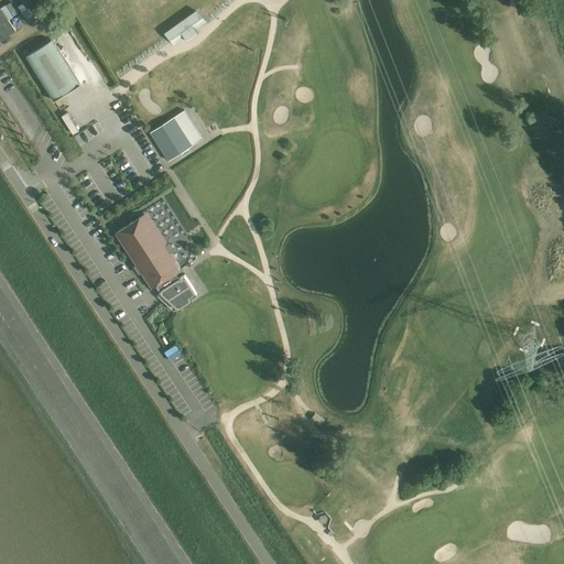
[(30,0),(22,0),(24,2),(18,7),(25,18),(36,10),(30,0)]
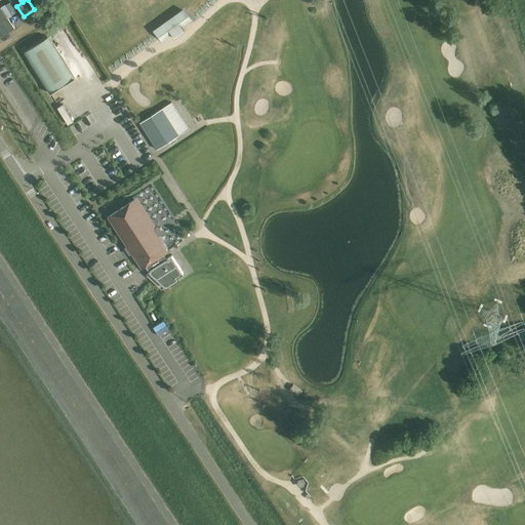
[(0,37),(15,28),(8,17),(12,14),(5,4),(0,7),(0,37)]
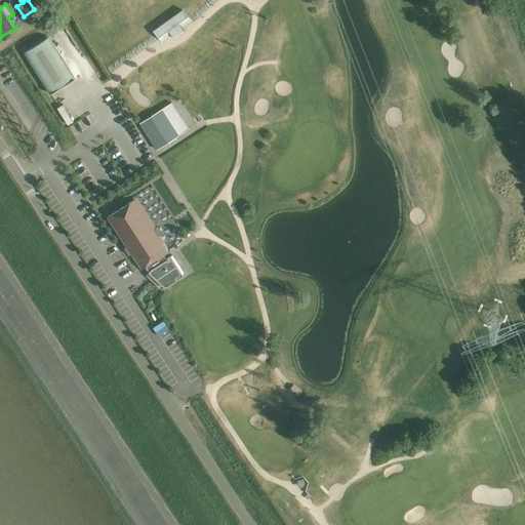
[(183,8),(153,31),(158,38),(168,30),(174,39),(185,32),(178,23),(188,15),(183,8)]
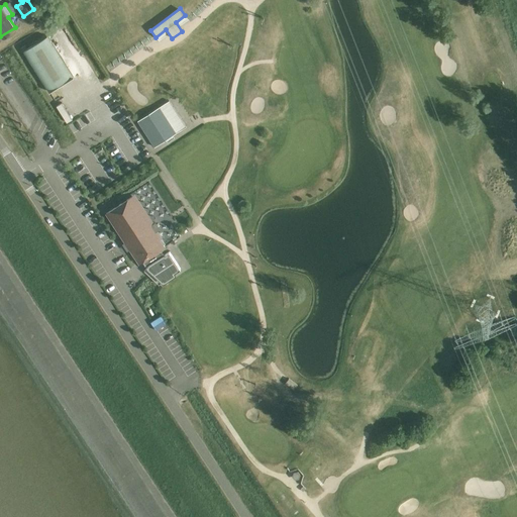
[(23,50),(48,92),(73,77),(47,36),(23,50)]
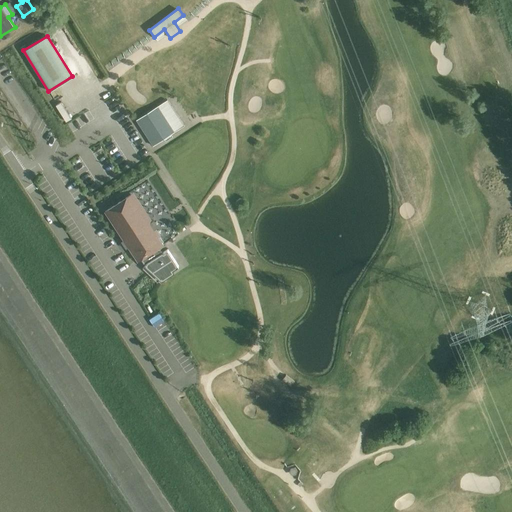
[(67,119),(72,116),(61,100),(56,103),(67,119)]
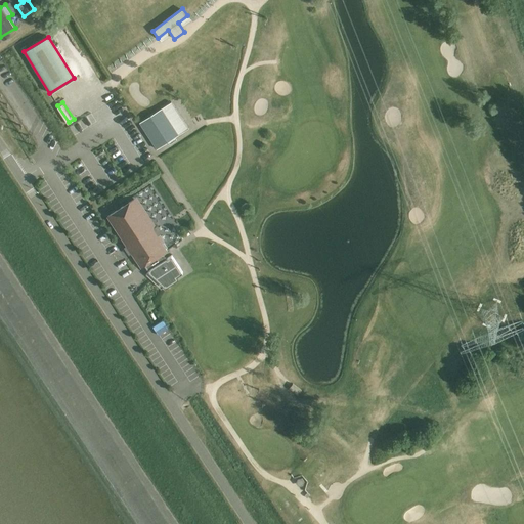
[(171,102),(139,123),(157,148),(188,128),(171,102)]
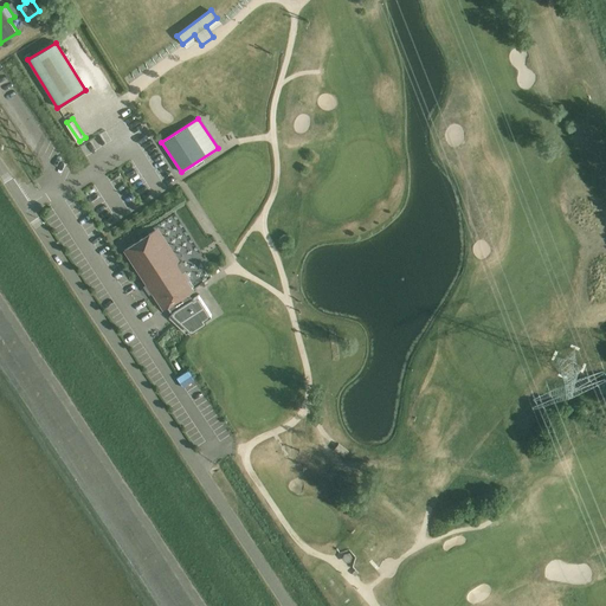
[(179,327),(185,331),(191,328),(189,327),(198,321),(199,323),(211,315),(198,295),(193,298),(189,292),(193,289),(154,231),(124,251),(163,309),(182,297),(186,303),(176,309),(168,317),(179,327)]
